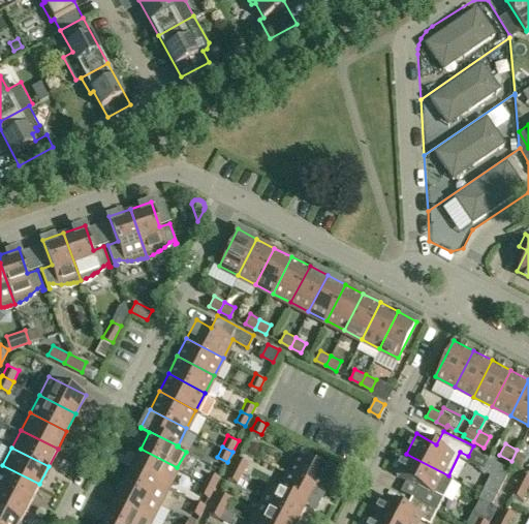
[(141,449),(131,466),(168,485),(177,467),(141,449)]
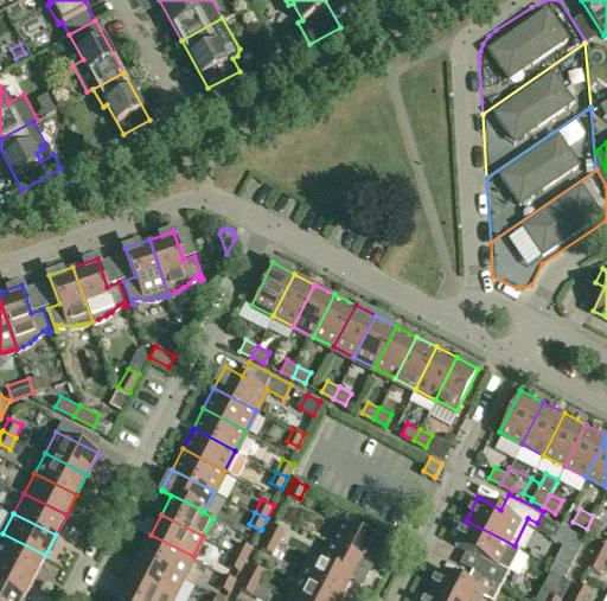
[(587,529),(598,535),(604,522),(593,516),(587,529)]
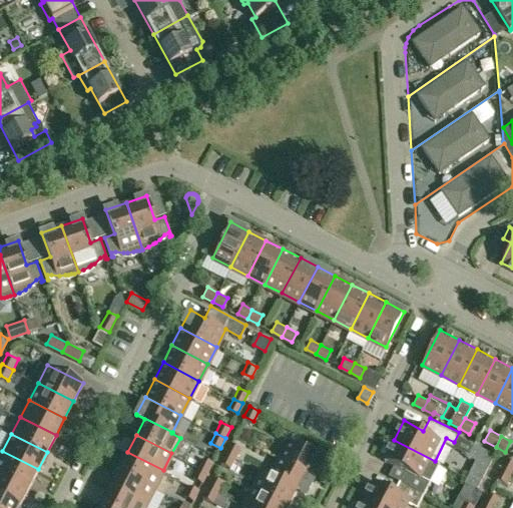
[(289,439),(279,457),(315,476),(324,458),(289,439)]
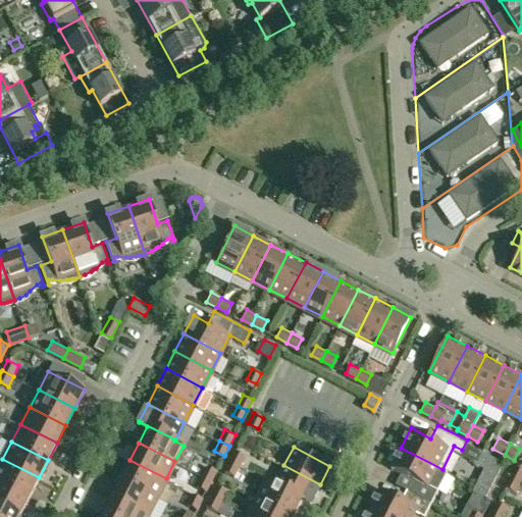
[(390,467),(412,477),(406,488),(430,502),(447,471),(442,469),(401,448),(390,467)]
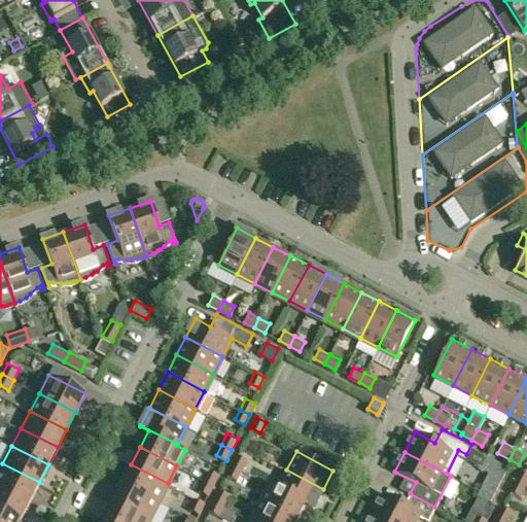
[(242,470),(247,472),(253,461),(237,453),(232,463),(242,470)]
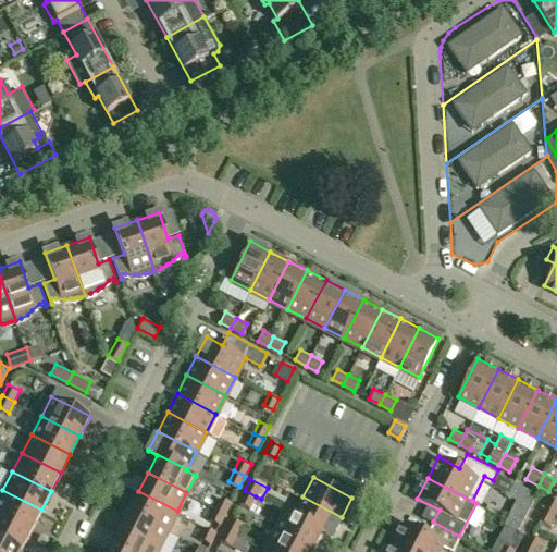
[(536,493),(522,487),(514,481),(507,494),(516,499),(504,523),(518,529),(536,493)]
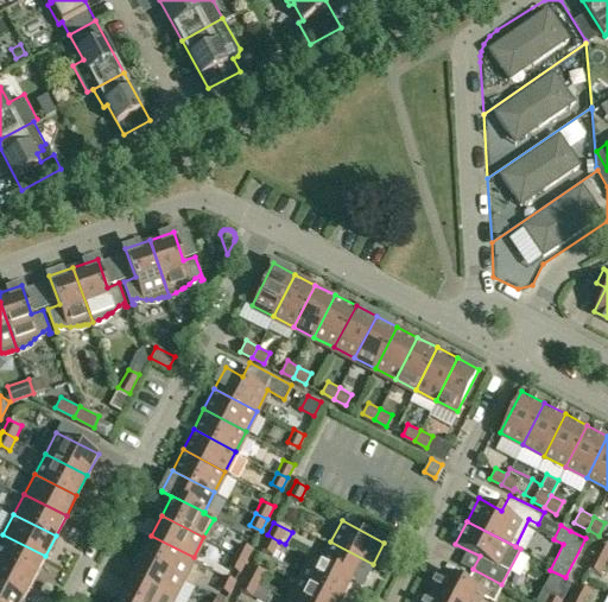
[(2,534),(0,539),(0,558),(35,576),(45,556),(2,534)]
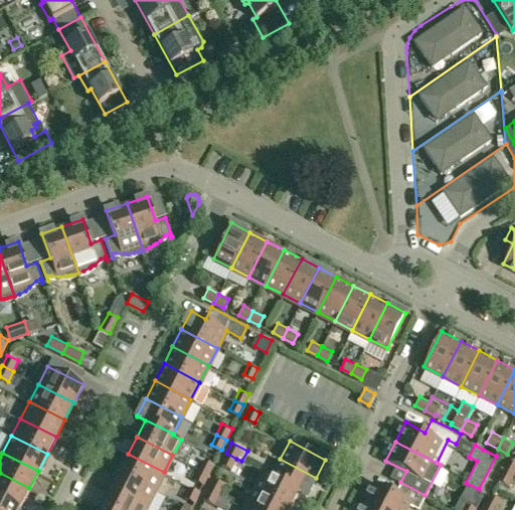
[(232,469),(236,459),(226,453),(221,463),(232,469)]
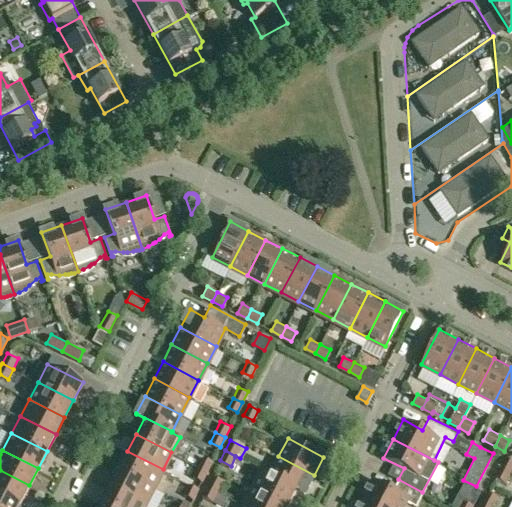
[(127,451),(118,468),(154,487),(163,469),(127,451)]
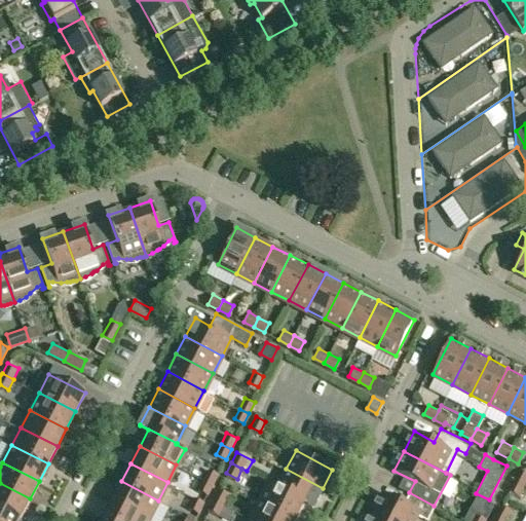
[(202,479),(214,484),(219,474),(209,468),(202,479)]
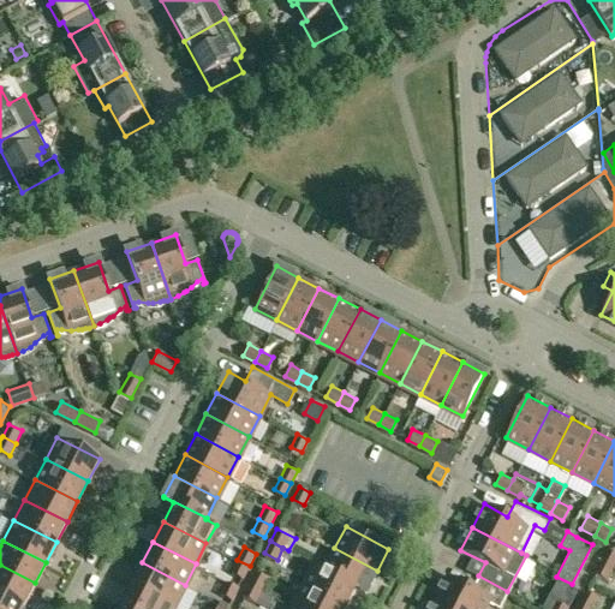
[(614,550),(607,547),(602,556),(614,563),(614,561),(614,550)]
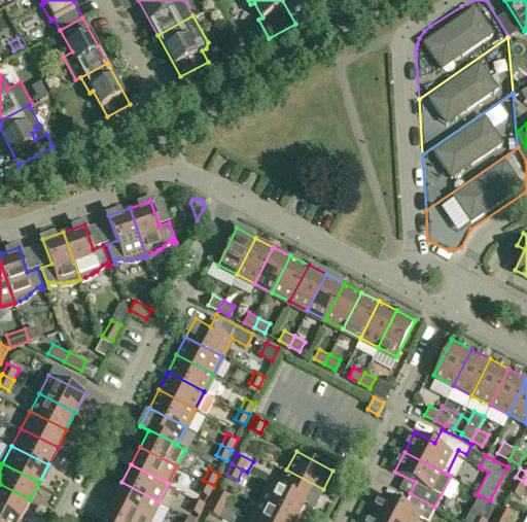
[(270,482),(269,483),(314,507),(323,489),(286,470),(278,486),(270,482)]
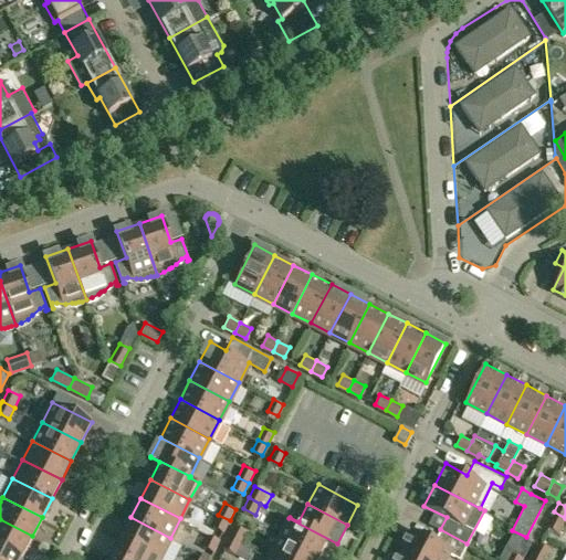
[(558,531),(565,518),(554,511),(546,526),(558,531)]
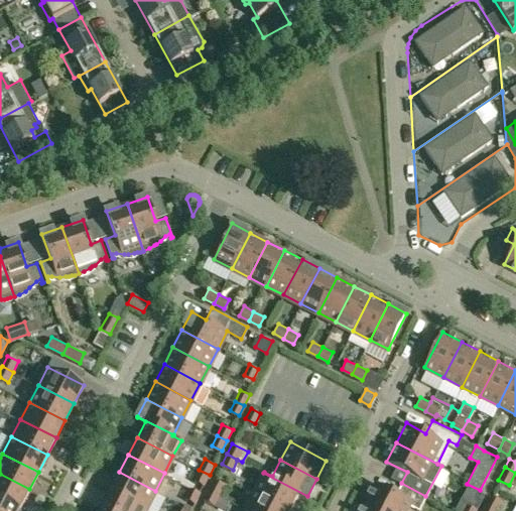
[(210,475),(199,470),(194,479),(205,485),(210,475)]
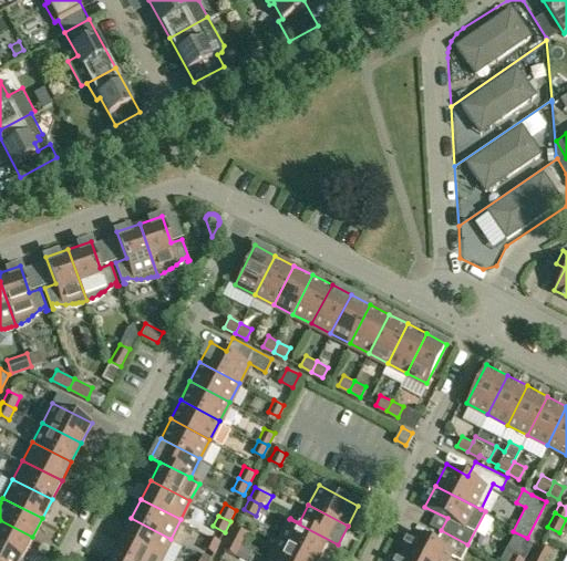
[(131,518),(121,538),(161,558),(171,539),(131,518)]
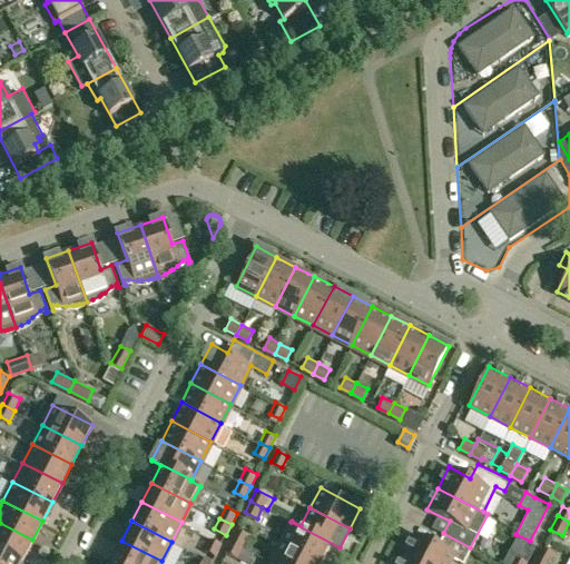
[(291,522),(281,541),(320,561),(330,544),(338,548),(340,547),(291,522)]
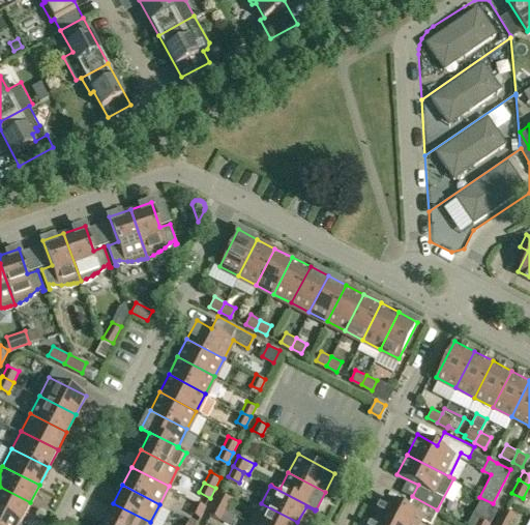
[(0,487),(0,509),(21,521),(30,502),(0,487)]
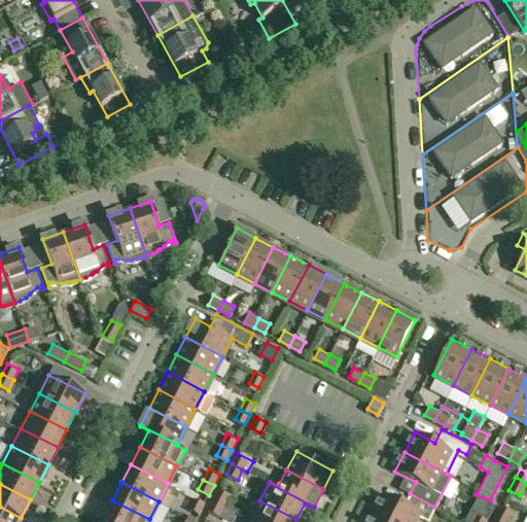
[(213,499),(224,505),(230,493),(218,488),(213,499)]
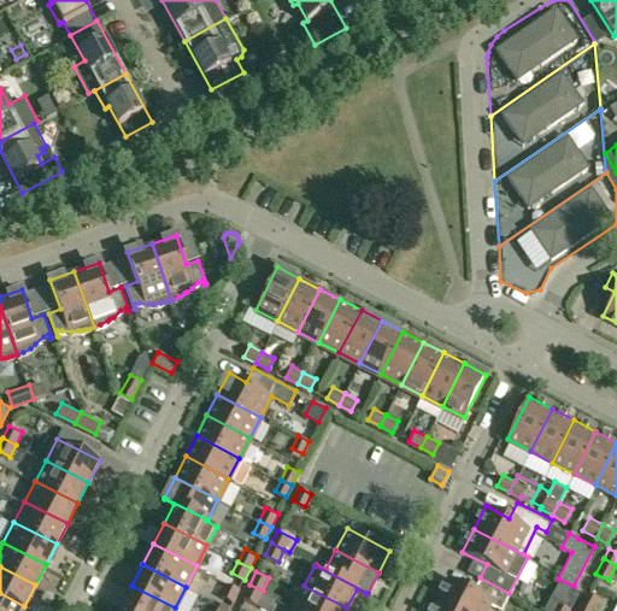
[(485,610),(489,603),(501,609),(509,593),(480,577),(474,591),(448,577),(436,600),(456,610),(485,610)]
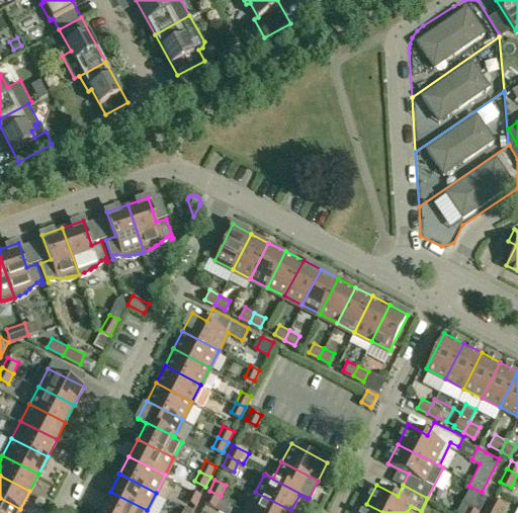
[(196,505),(201,494),(190,488),(185,499),(196,505)]
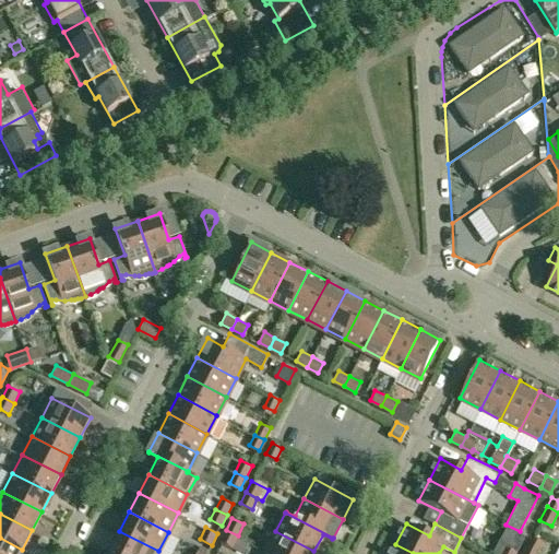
[(238,535),(226,530),(221,541),(232,546),(238,535)]
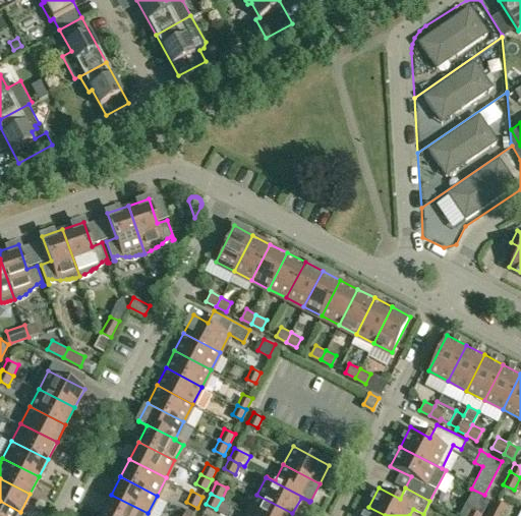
[(111,495),(102,512),(110,515),(146,515),(148,513),(111,495)]
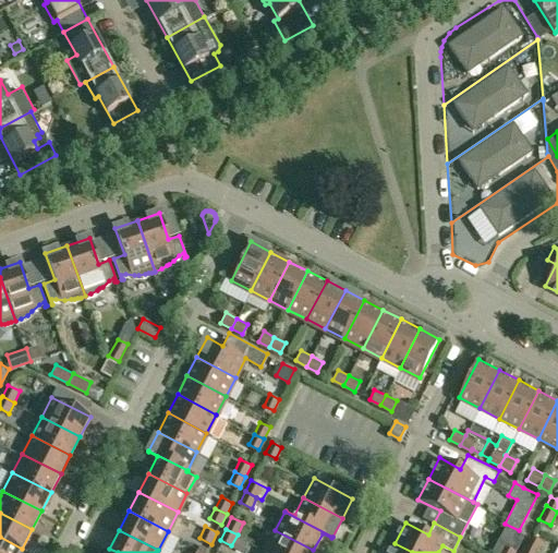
[(275,530),(265,549),(273,552),(312,552),(313,550),(275,530)]
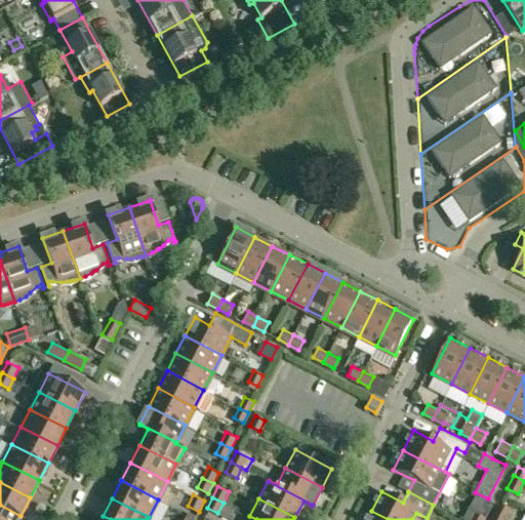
[(499,503),(494,513),(505,518),(510,509),(499,503)]
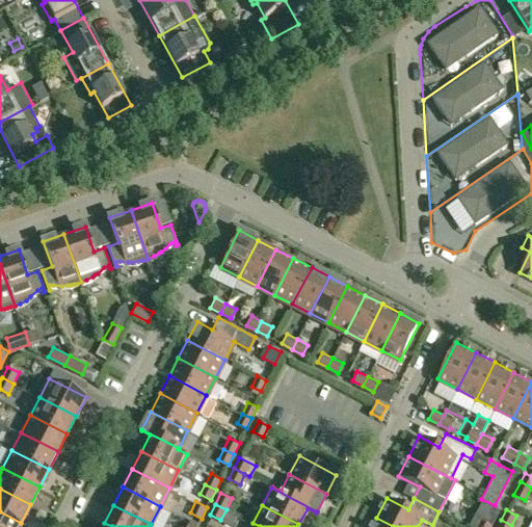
[(0,511),(0,526),(18,526),(21,523),(0,511)]
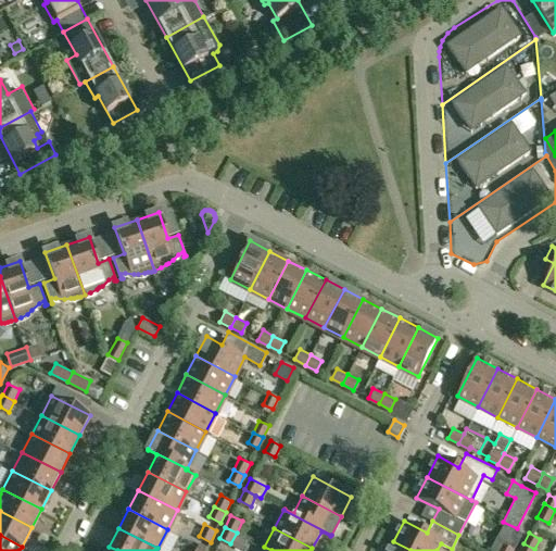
[(512,550),(514,548),(493,537),(488,549),(491,550),(512,550)]
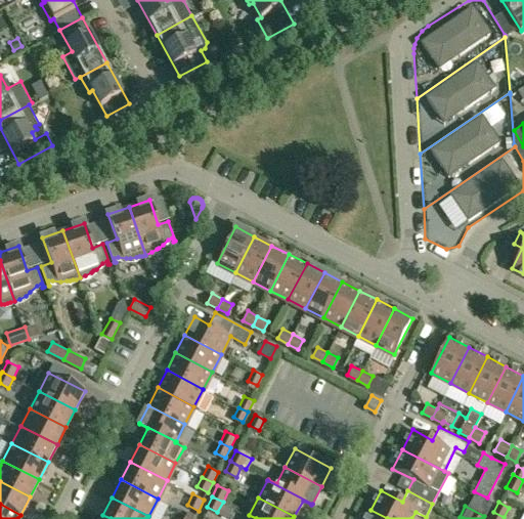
[(365,518),(387,518),(370,510),(365,518)]
